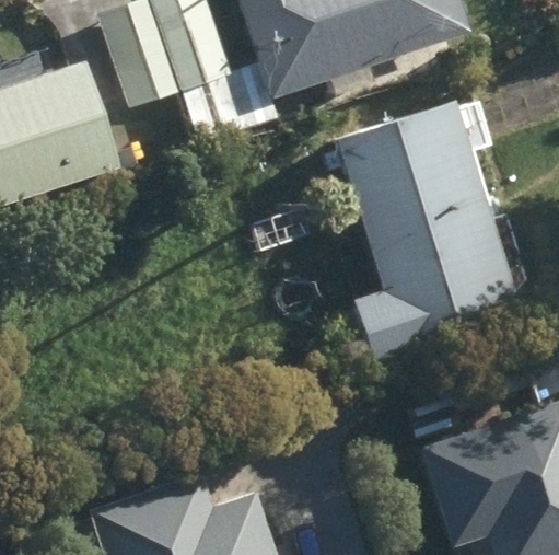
[(181,90),(198,140),(276,114),(270,100),(328,79),(333,97),(376,83),(370,66),(470,32),(459,0),(237,0),(259,65),(233,74),(209,0),(142,0),(97,15),(129,108),(181,90)]
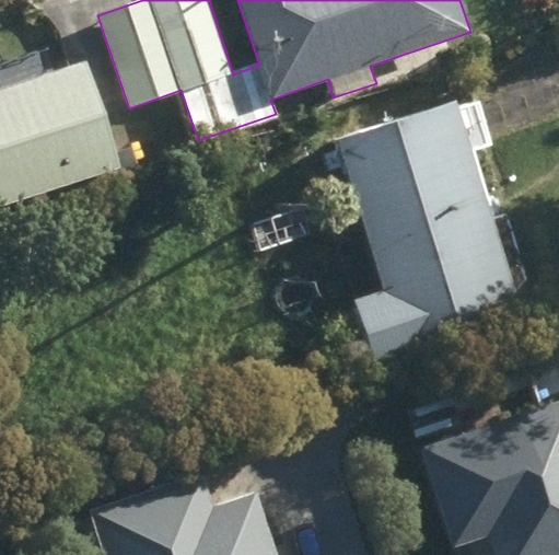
[(0,207),(118,168),(85,66),(0,93),(0,207)]
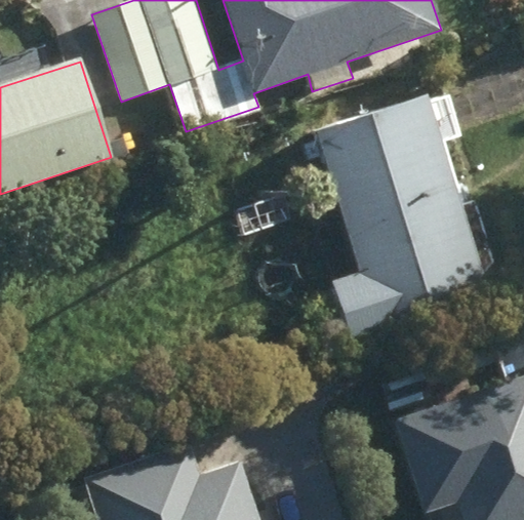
[(333,283),(354,347),(492,304),(428,97),(316,133),(360,274),(333,283)]
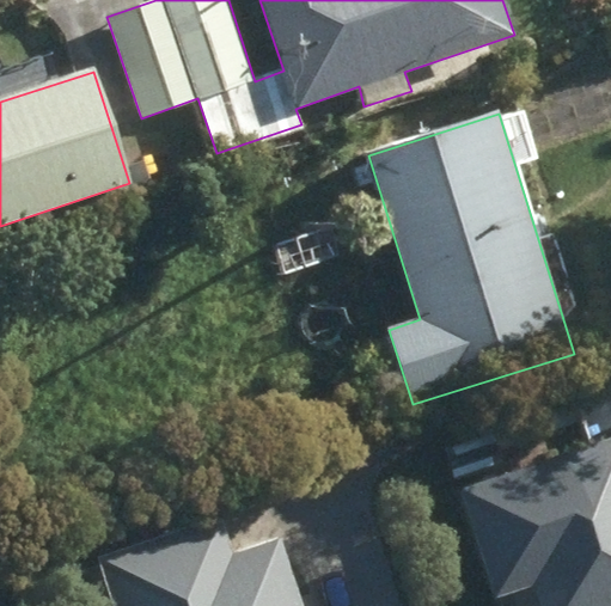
[(610,605),(610,439),(499,475),(539,605),(610,605)]
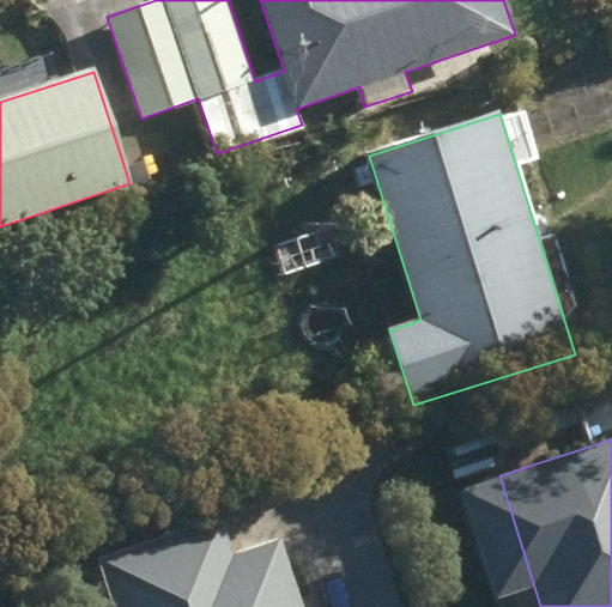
[(285,606),(261,534),(222,546),(210,513),(92,551),(110,606),(285,606)]
